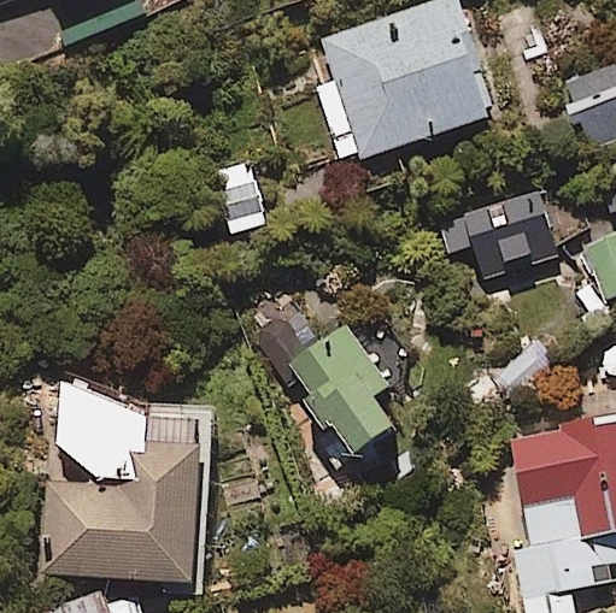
[(492,115),(453,0),(444,0),(321,41),(335,83),(316,89),(341,164),(492,115)]
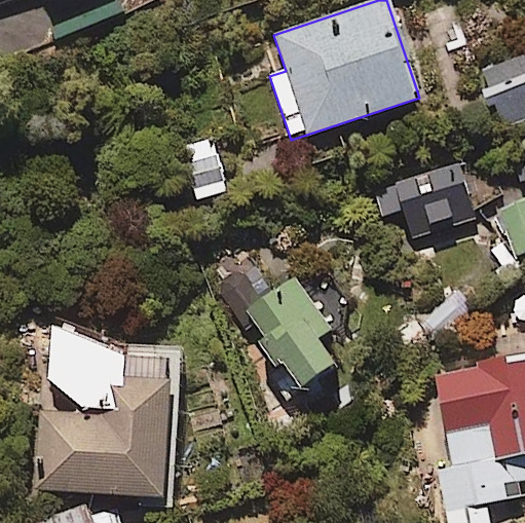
[(524,123),(524,53),(480,73),(503,133),(524,123)]
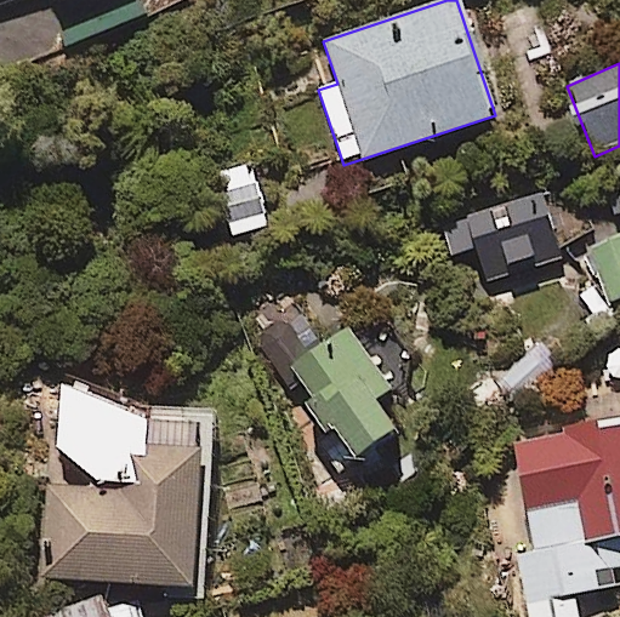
[(269,226),(250,166),(220,176),(239,235),(269,226)]
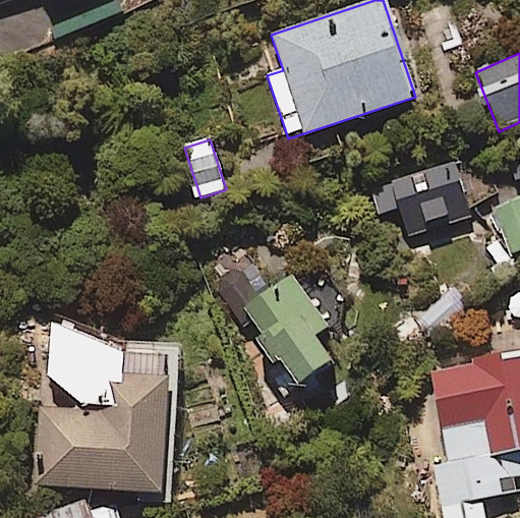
[(471,215),(453,164),(369,192),(378,217),(398,210),(407,237),(471,215)]
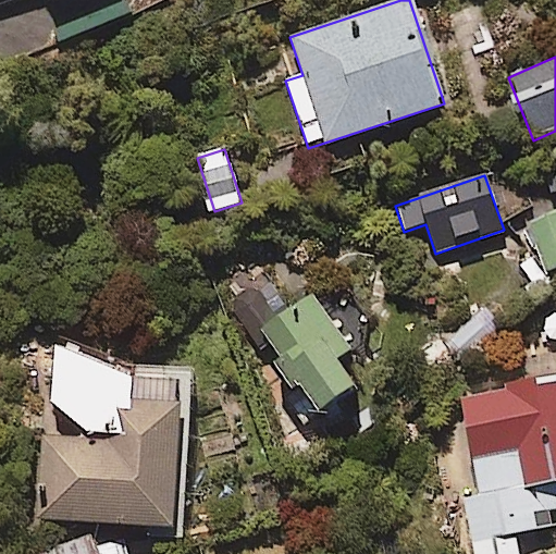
[(331,318),(311,291),(260,328),(300,384),(283,396),(299,419),(357,379),(340,355),(375,330),(355,302),(331,318)]
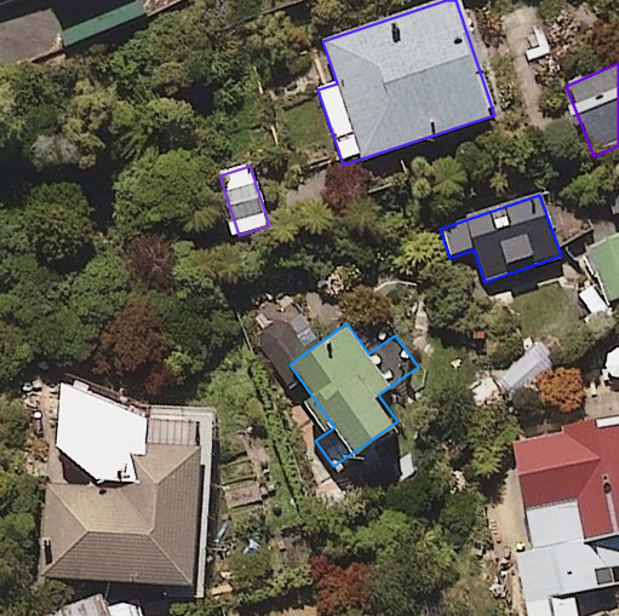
[(193,582),(200,419),(150,415),(50,376),(41,575),(193,582)]
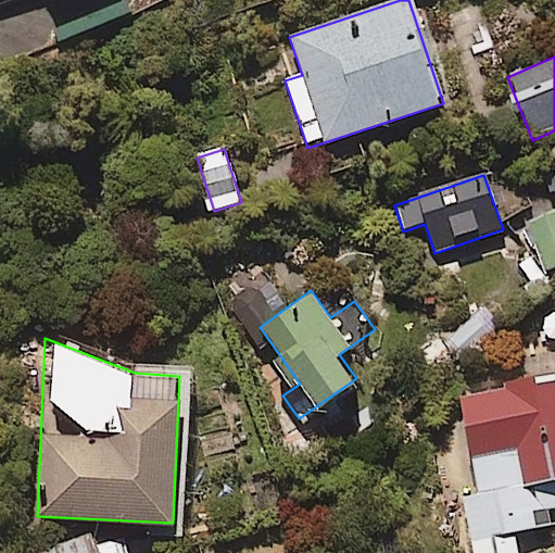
[(554,506),(554,374),(459,391),(475,481),(461,484),(471,552),(518,552),(515,531),(551,525),(547,508),(554,506)]
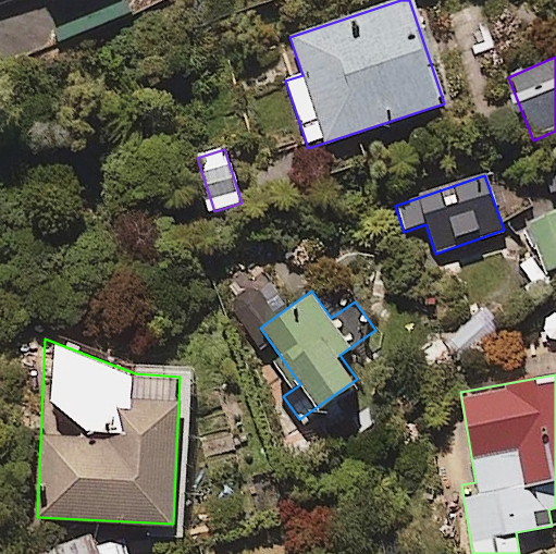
[(97,553),(93,536),(29,553),(97,553)]
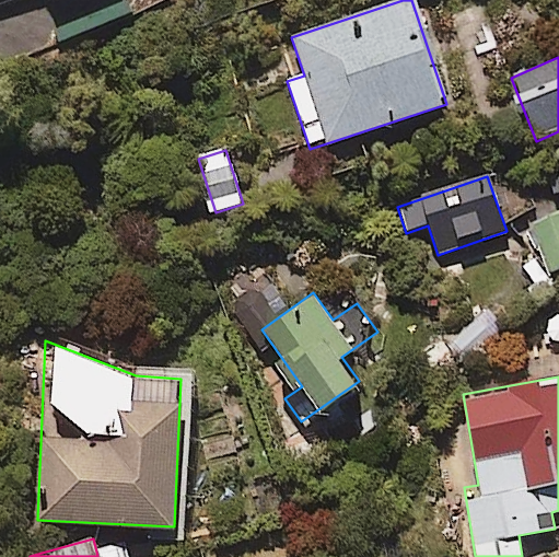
All buildings are outlined.
